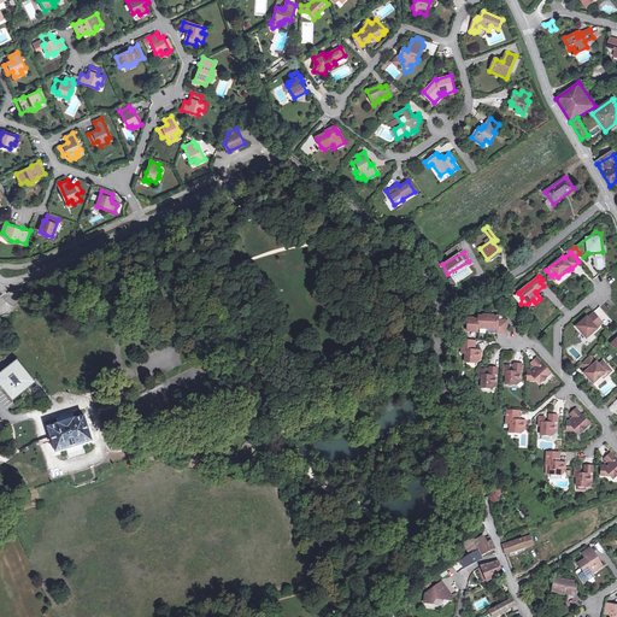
[(587,317),(576,327),(586,339),(603,324),(593,313),(587,318),(587,317)]
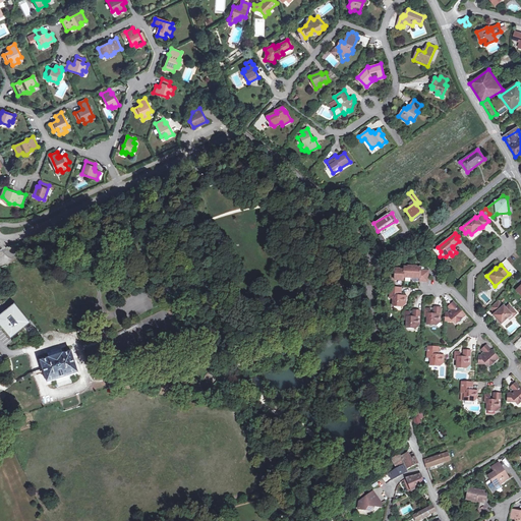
[(399,269),(395,269),(395,280),(404,280),(404,277),(420,278),(420,281),(427,282),(427,275),(427,271),(420,271),(421,268),(415,268),(415,267),(410,267),(404,267),(404,270),(398,270),(399,269)]
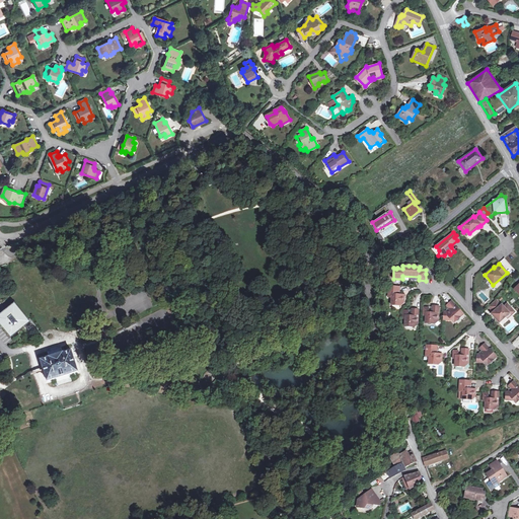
[(404,302),(404,295),(394,295),(395,291),(399,291),(399,287),(389,287),(388,297),(391,298),(391,305),(400,305),(404,302)]
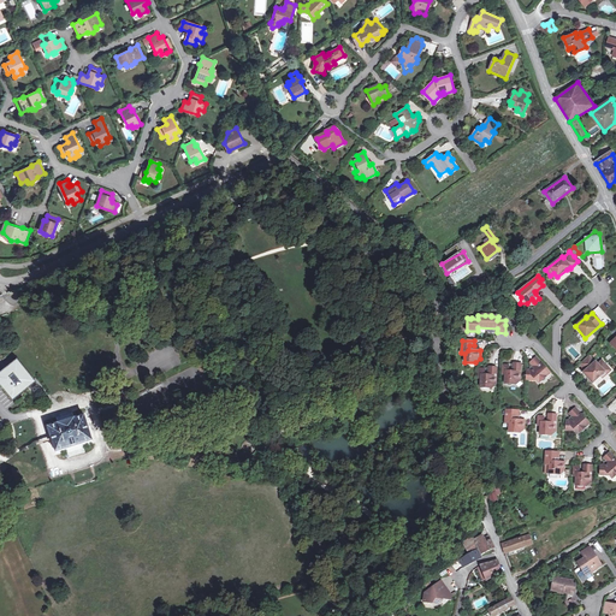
[(537,357),(531,362),(535,369),(533,372),(532,371),(527,371),(527,379),(537,380),(539,383),(550,373),(537,357)]
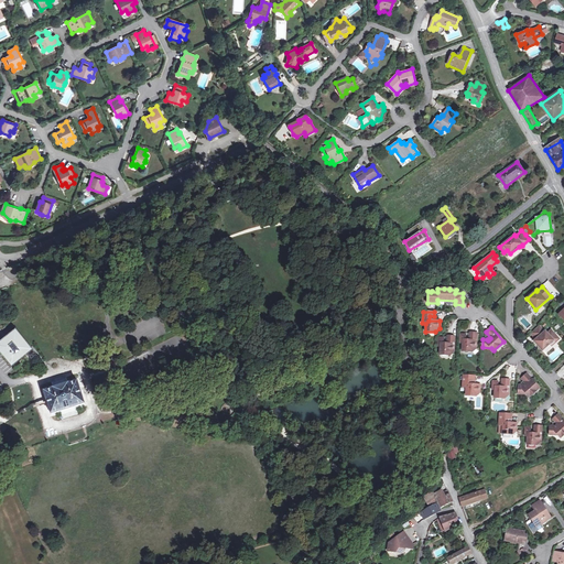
[(535,339),(533,342),(542,350),(550,344),(553,340),(555,343),(559,339),(551,329),(546,333),(545,331),(544,332),(542,329),(541,329),(538,327),(530,333),(535,339)]
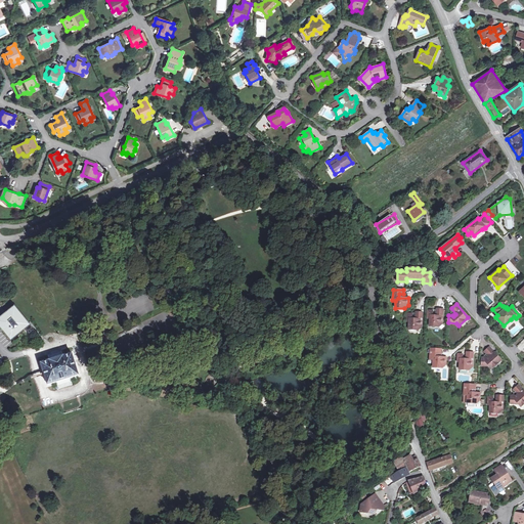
[(26,330),(31,325),(23,317),(14,306),(8,311),(4,314),(0,317),(0,329),(11,342),(26,330)]
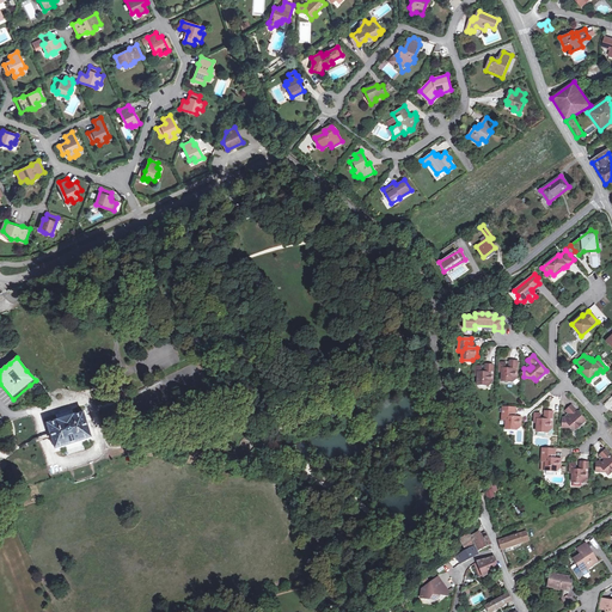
[(506,363),(500,362),(500,372),(502,372),(502,381),(513,381),(516,378),(518,361),(510,361),(509,369),(506,369),(506,363)]
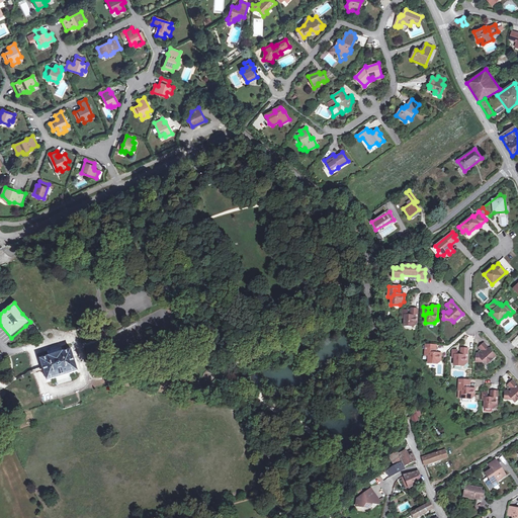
[(408,311),(403,311),(403,318),(405,319),(404,326),(414,326),(417,323),(418,309),(412,309),(411,316),(408,316),(408,311)]
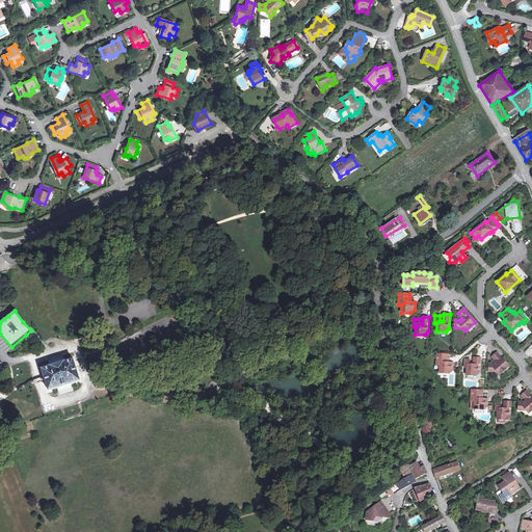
[(498,352),(493,356),(497,363),(495,365),(494,364),(489,363),(489,371),(497,372),(500,374),(509,366),(498,352)]
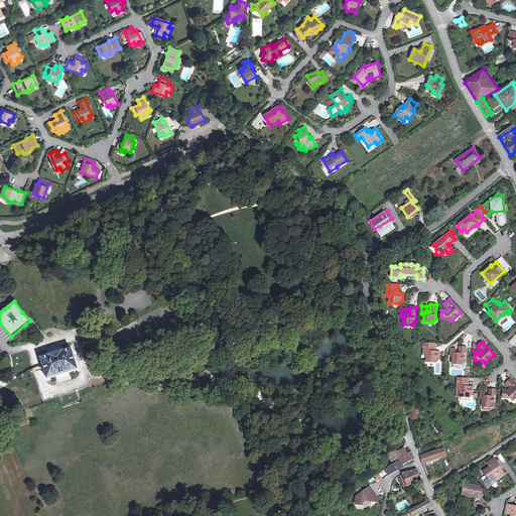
[(439,359),(439,352),(430,351),(430,348),(434,348),(434,344),(424,343),(423,354),(426,354),(426,362),(435,362),(439,359)]
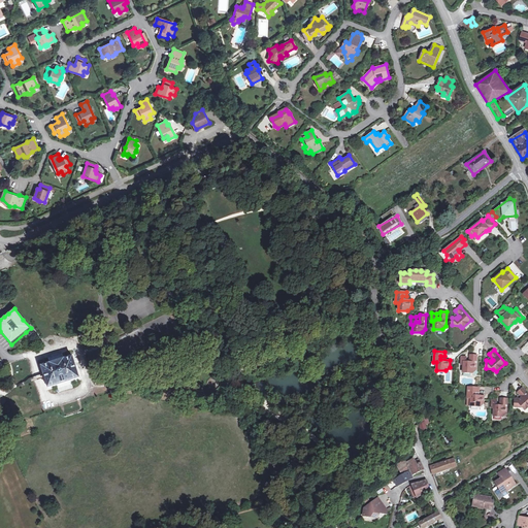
[(52,363),(64,359),(63,354),(61,355),(57,354),(56,354),(53,355),(51,357),(48,358),(50,363),(52,363)]
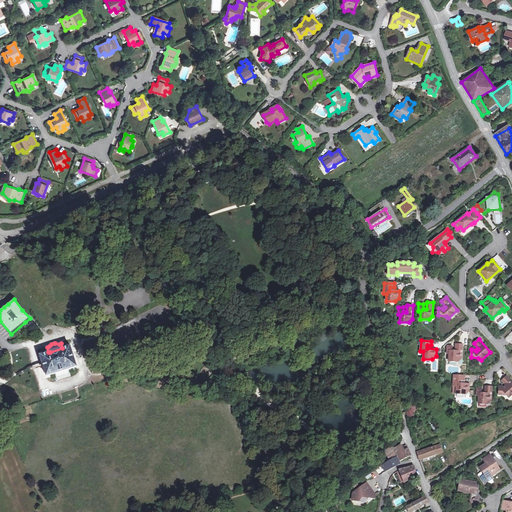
[(452,346),(447,346),(447,354),(449,354),(449,361),(458,361),(461,358),(462,344),(456,344),(456,351),(452,351),(452,346)]
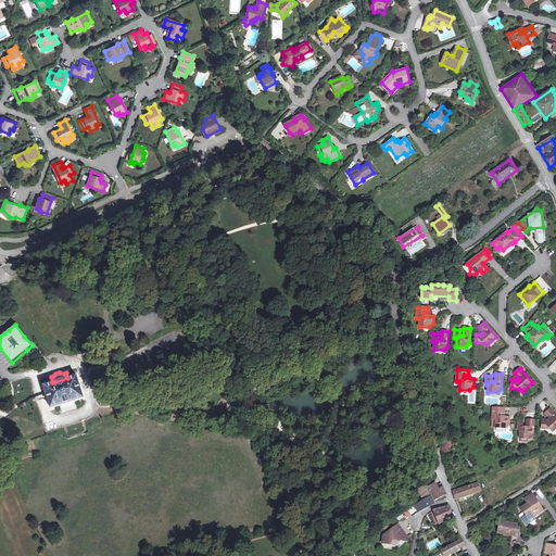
[(43,386),(47,395),(48,400),(49,402),(51,408),(58,406),(62,405),(74,401),(76,401),(84,399),(81,393),(79,386),(76,375),(67,378),(54,382),(52,382),(43,386)]
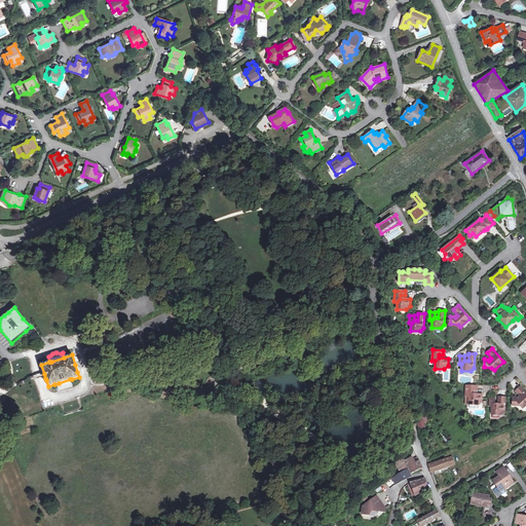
[(482,402),(482,395),(473,393),(473,390),(477,390),(478,386),(466,385),(465,397),(468,397),(468,404),(478,405),(482,402)]
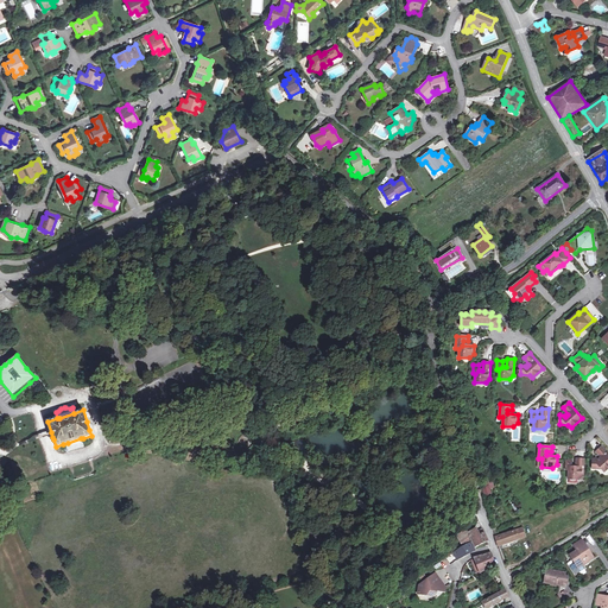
[(607,454),(602,447),(596,451),(602,458),(599,461),(597,460),(593,460),(593,468),(602,469),(605,472),(607,468),(607,454)]
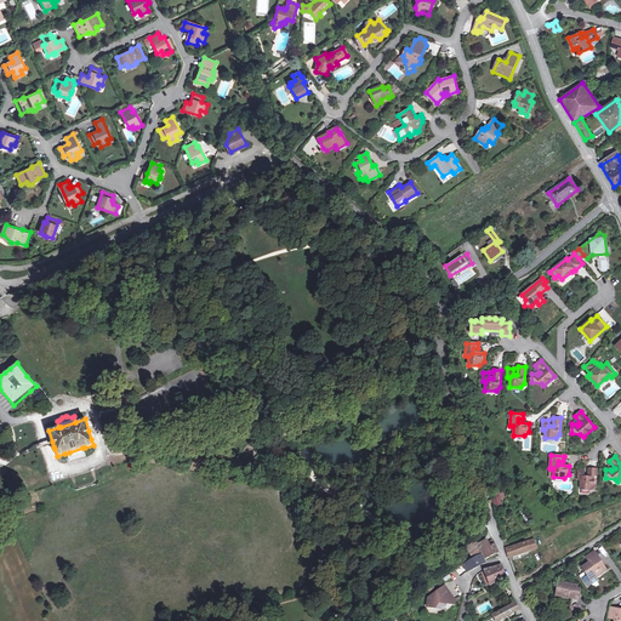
[(585,471),(579,471),(577,480),(581,480),(580,489),(591,490),(596,486),(597,469),(588,468),(588,477),(585,477),(585,471)]
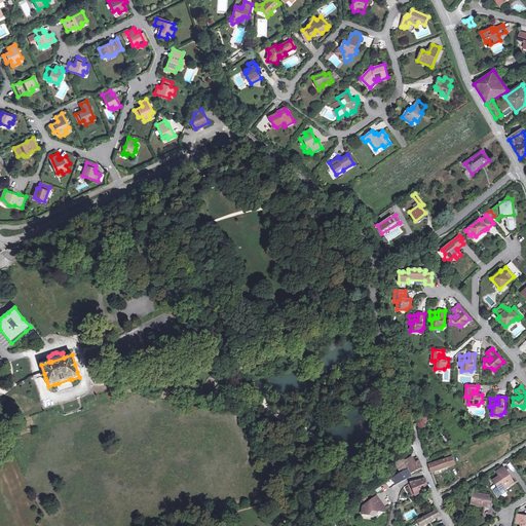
[(410,458),(405,461),(408,467),(411,474),(421,468),(419,461),(414,463),(411,457),(410,458)]
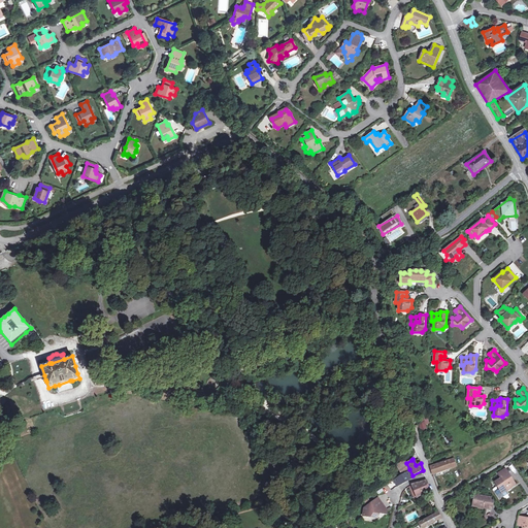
[(454,459),(448,461),(430,466),(432,474),(450,468),(456,466),(454,459)]
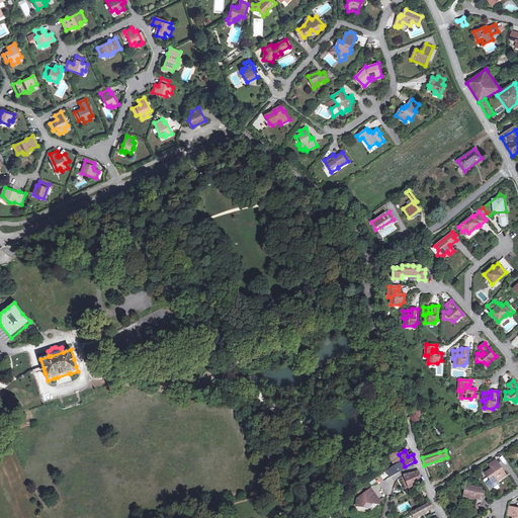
[(393,465),(402,460),(399,454),(397,451),(389,456),(393,465)]
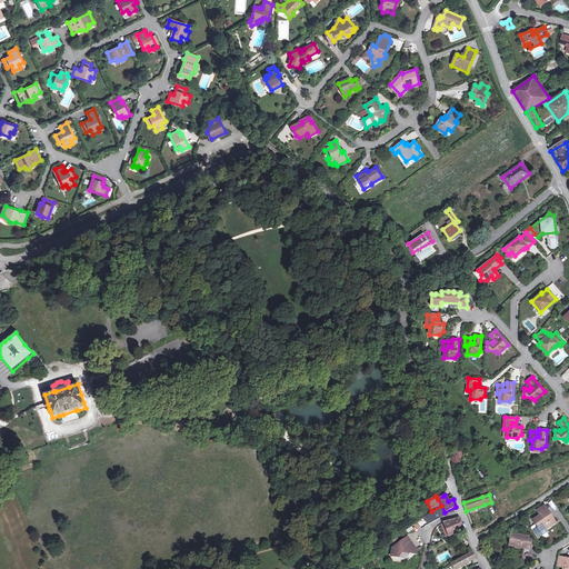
[(535,518),(539,527),(543,525),(546,527),(547,528),(551,526),(551,523),(556,521),(552,515),(551,516),(549,513),(550,512),(546,505),(538,509),(540,513),(535,518)]
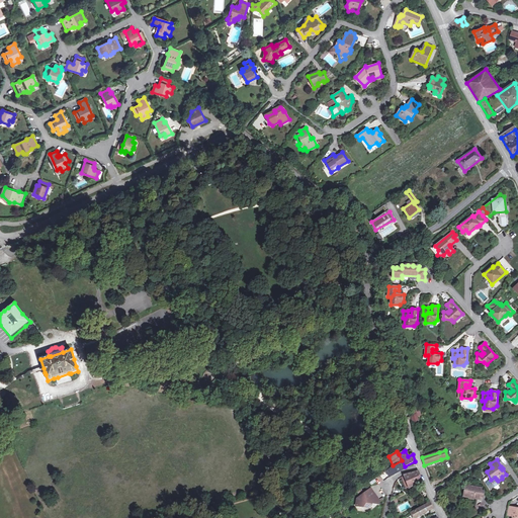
[(401,462),(390,468),(393,475),(404,468),(401,462)]
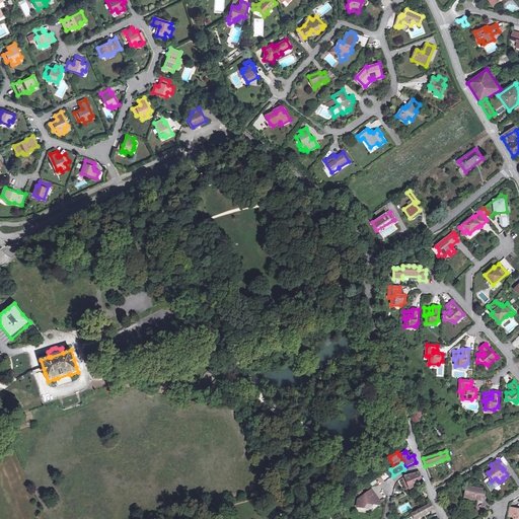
[(406,491),(422,483),(419,472),(404,477),(406,483),(403,484),(406,491)]
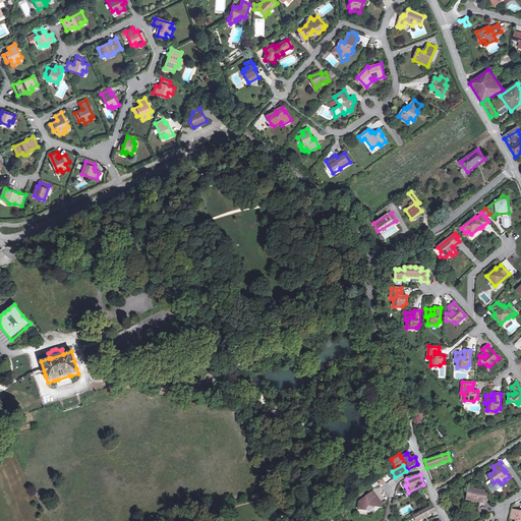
[(484,506),(485,501),(482,500),(483,495),(483,491),(468,488),(467,499),(472,500),(471,502),(472,503),(476,503),(477,503),(479,503),(478,510),(482,516),(488,512),(484,506)]
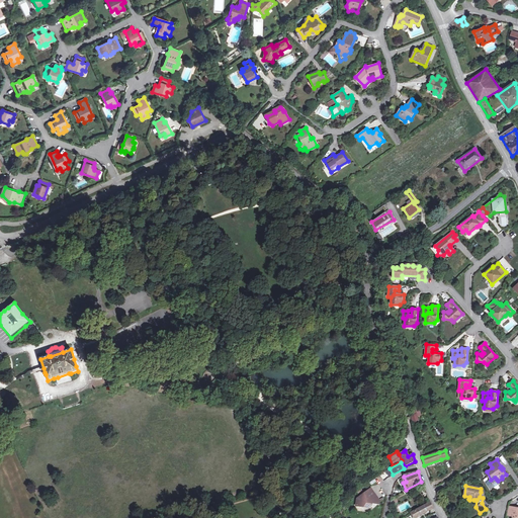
[(364,496),(363,494),(357,499),(356,506),(367,507),(373,503),(379,504),(379,500),(372,491),(371,491),(364,496)]
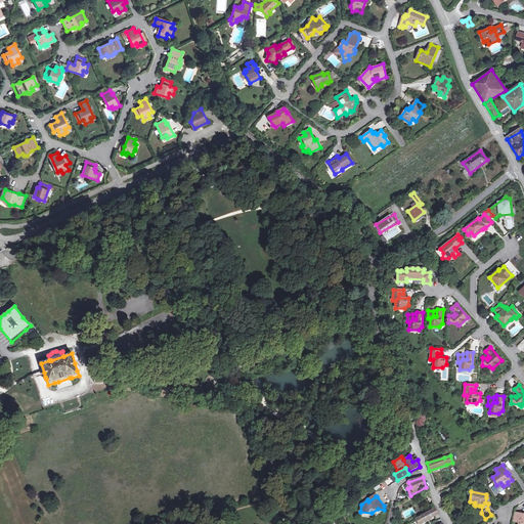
[(435,509),(421,516),(416,520),(418,523),(420,523),(438,515),(435,509)]
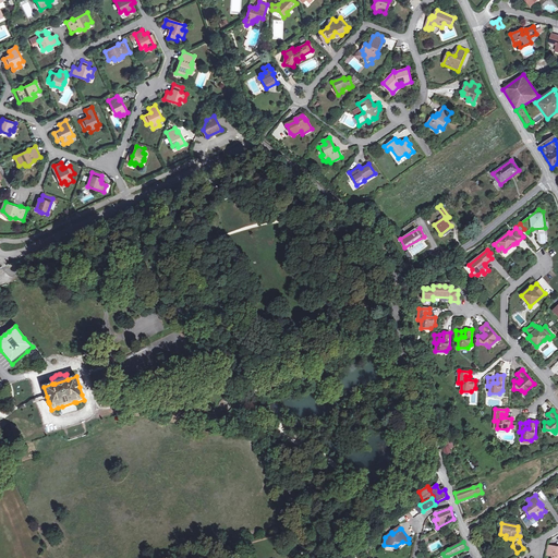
[(553,557),(557,557),(557,546),(549,545),(547,555),(554,556),(553,557)]
